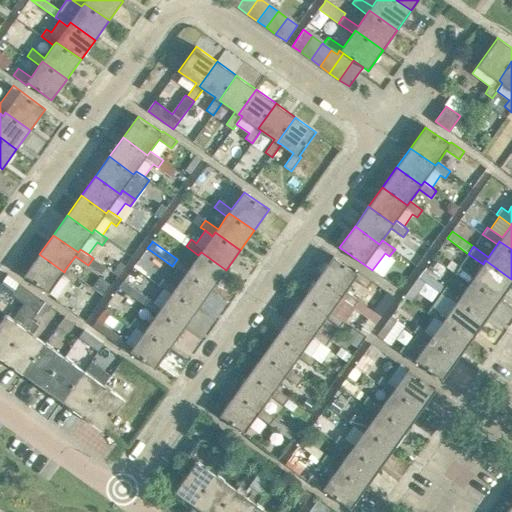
[(212,289),(226,270),(201,252),(198,255),(190,268),(177,259),(172,266),(184,275),(187,271),(212,289)]
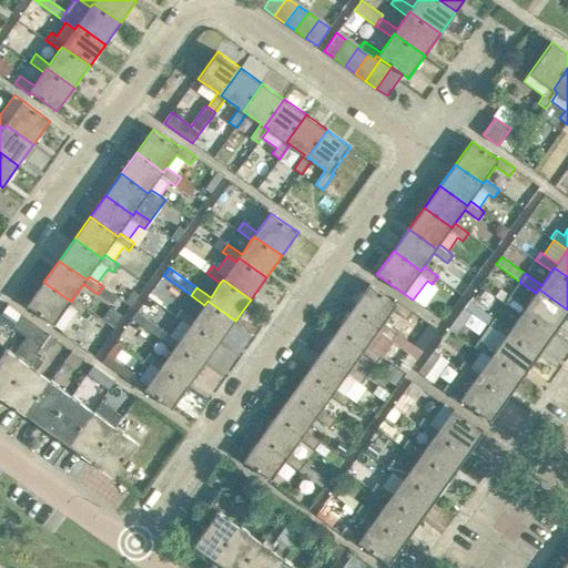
[(88,307),(73,297),(71,302),(43,282),(27,305),(62,332),(77,312),(82,315),(88,307)]
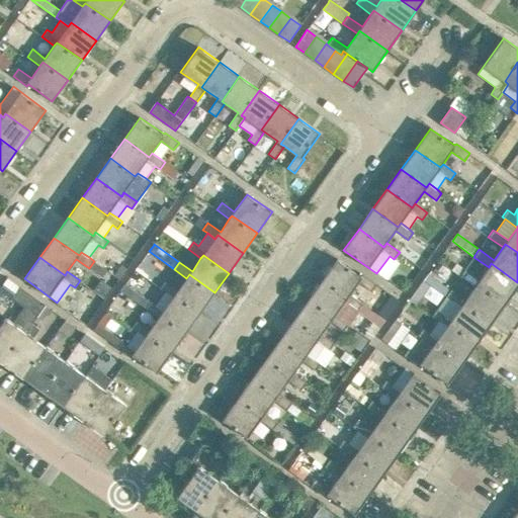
[(337,259),(322,280),(347,298),(350,294),(358,282),(371,291),(376,284),(362,274),(361,276),(337,259)]
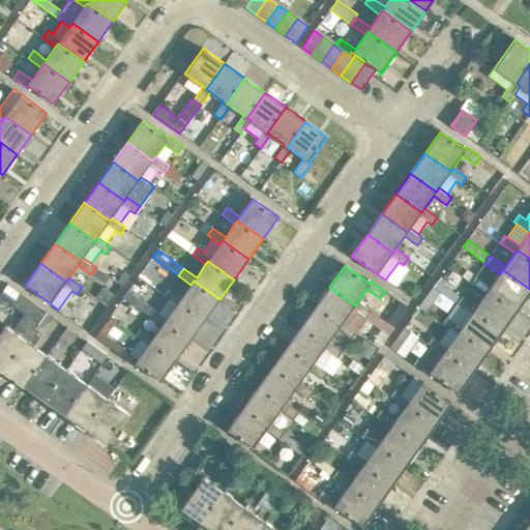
[(110,276),(96,267),(91,274),(105,284),(110,276)]
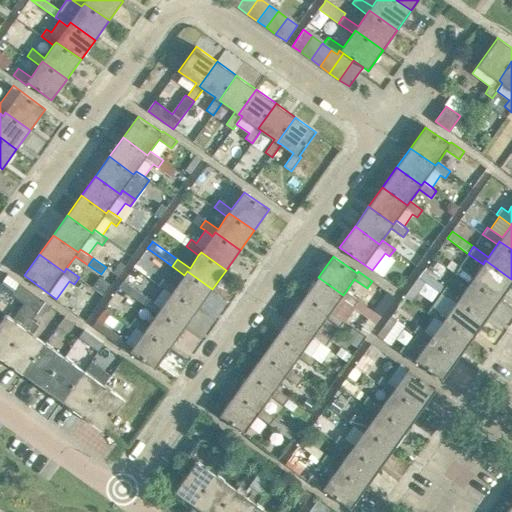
[(511,279),(485,260),(483,264),(474,276),(459,266),(454,273),(469,284),(471,280),(499,300),(511,282),(511,279)]
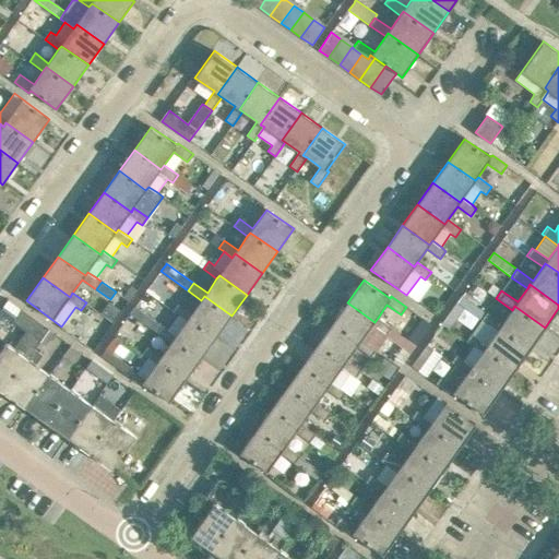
[(458,302),(464,307),(476,316),(480,308),(463,295),(458,302)]
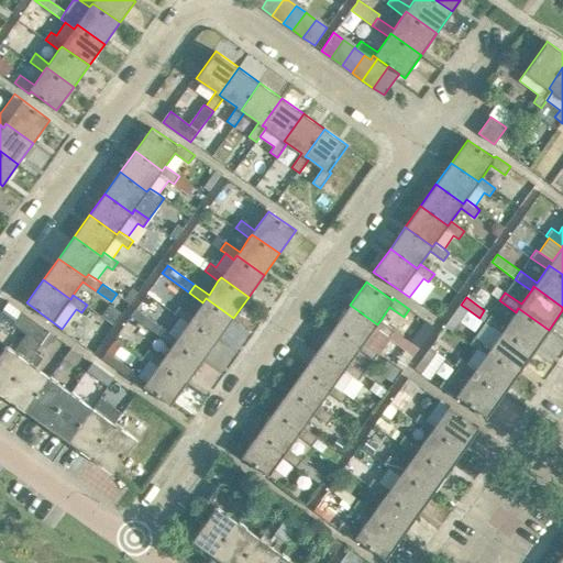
[(233,318),(206,298),(202,302),(194,316),(179,306),(174,313),(179,318),(188,323),(190,320),(218,340),(233,318)]
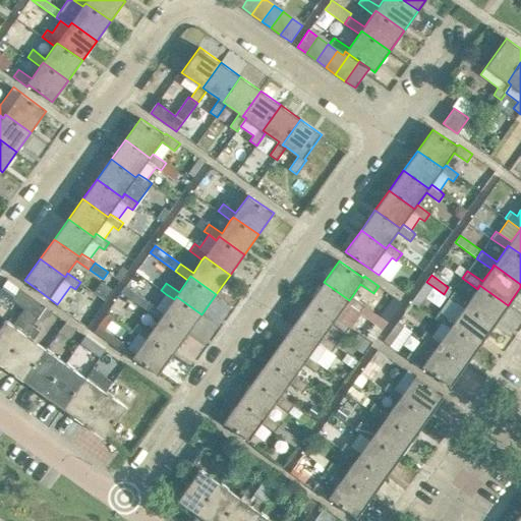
[(9,280),(0,292),(0,304),(5,308),(12,299),(20,288),(9,280)]
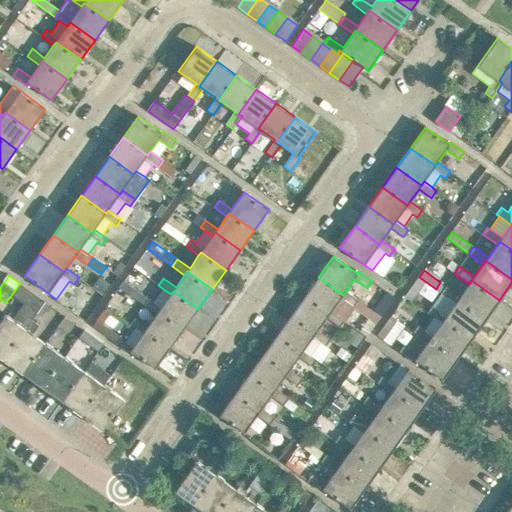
[(92,287),(103,295),(111,284),(100,276),(92,287)]
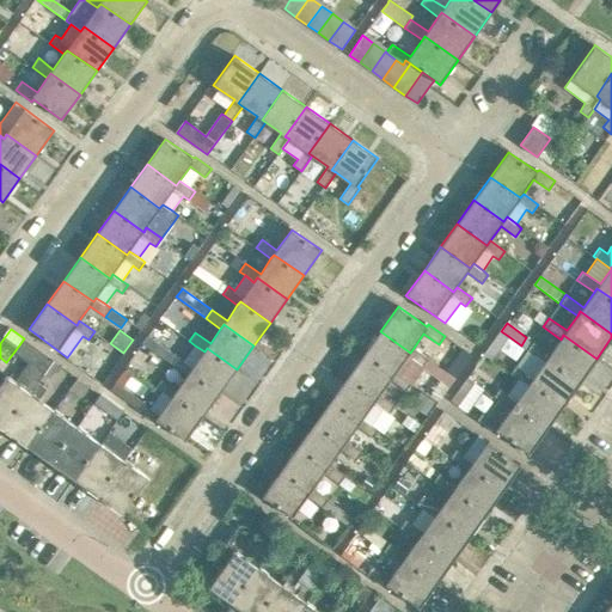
[(410,353),(380,331),(363,354),(393,375),(397,372),(407,356),(422,367),(428,359),(414,348),(410,353)]
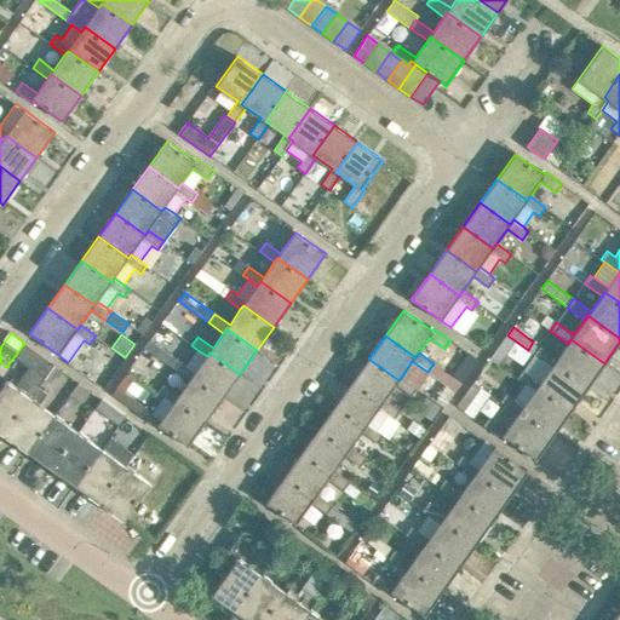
[(498,365),(515,340),(507,336),(491,360),(498,365)]
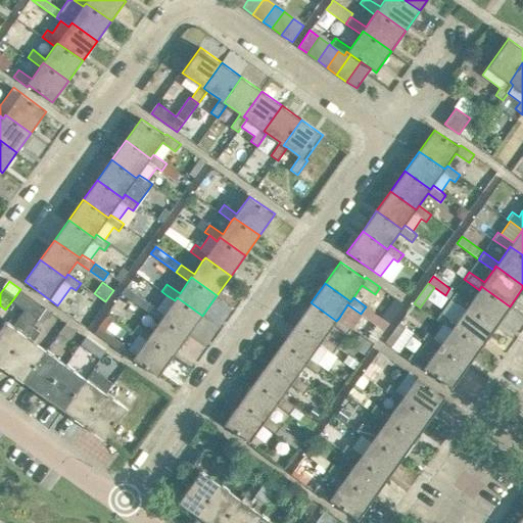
[(122,293),(147,312),(152,304),(128,286),(126,288),(122,293)]
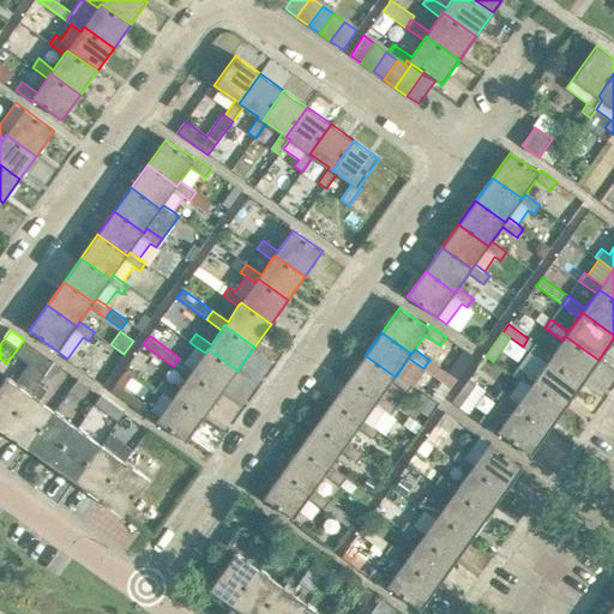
[(548,360),(583,384),(599,360),(565,336),(563,341),(552,355),(534,343),(529,350),(528,351),(536,357),(546,363),(548,360)]
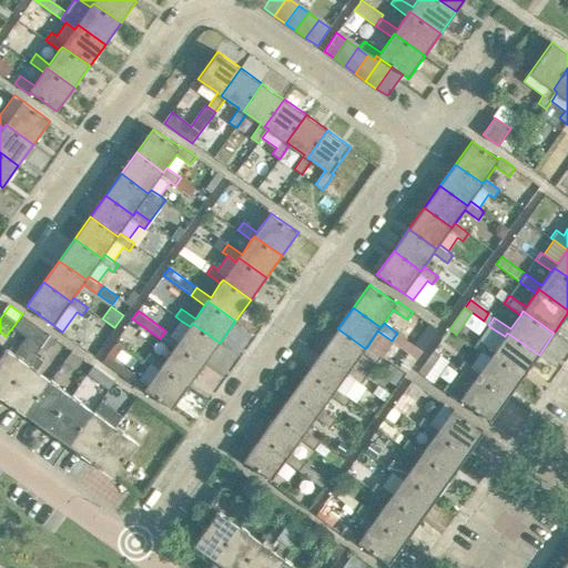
[(41,346),(50,334),(22,314),(13,326),(27,336),(41,346)]
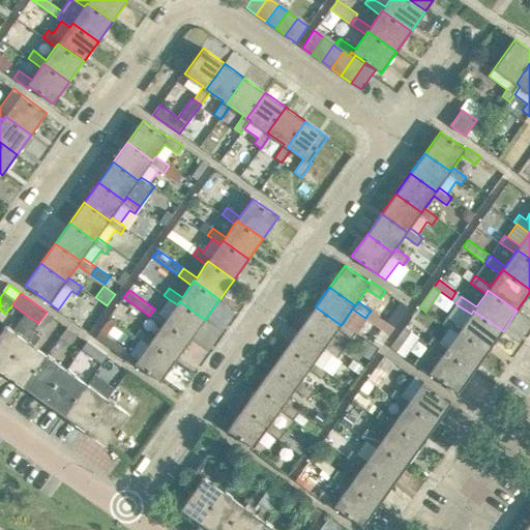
[(190,340),(205,320),(179,301),(177,304),(169,299),(159,312),(154,308),(149,316),(163,325),(165,321),(190,340)]
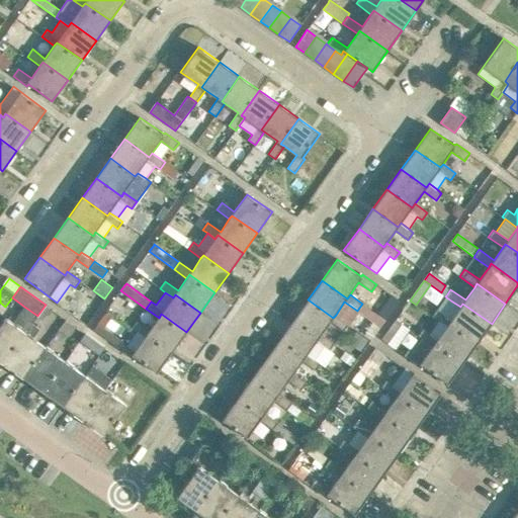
[(348,324),(336,315),(333,318),(308,299),(293,320),(319,338),(322,334),(330,322),(343,331),(348,324)]
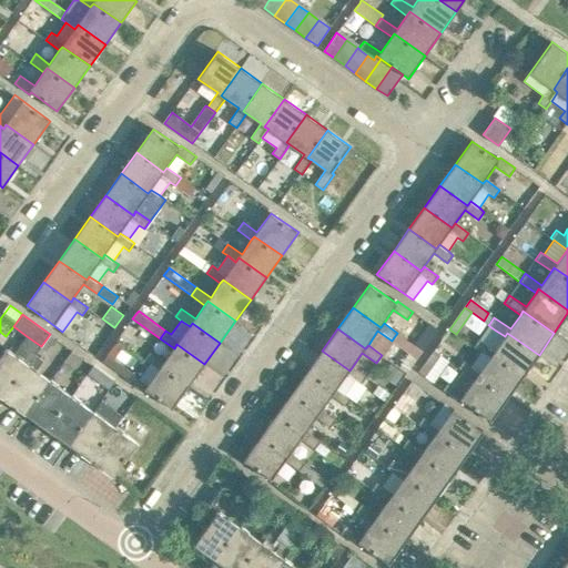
[(505,336),(496,331),(486,344),(478,338),(473,346),(480,352),(489,358),(493,354),(524,376),(539,355),(507,333),(505,336)]
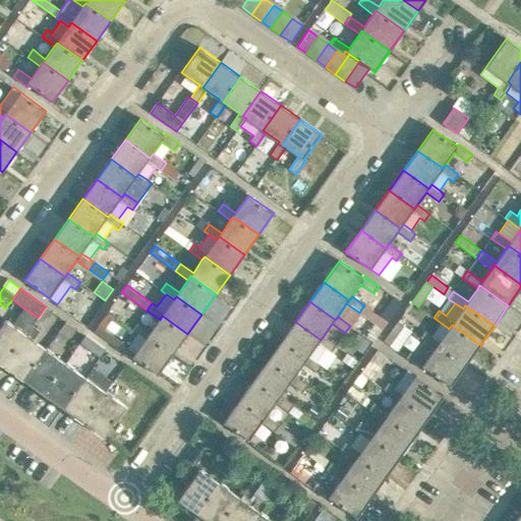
[(364,305),(359,312),(359,313),(382,330),(388,322),(367,307),(364,305)]
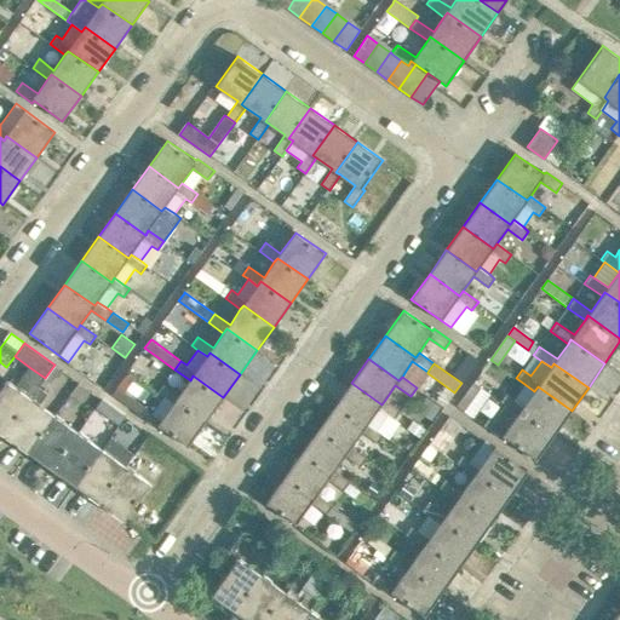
[(62,371),(58,367),(55,365),(45,378),(45,379),(50,383),(55,377),(58,375),(62,371)]
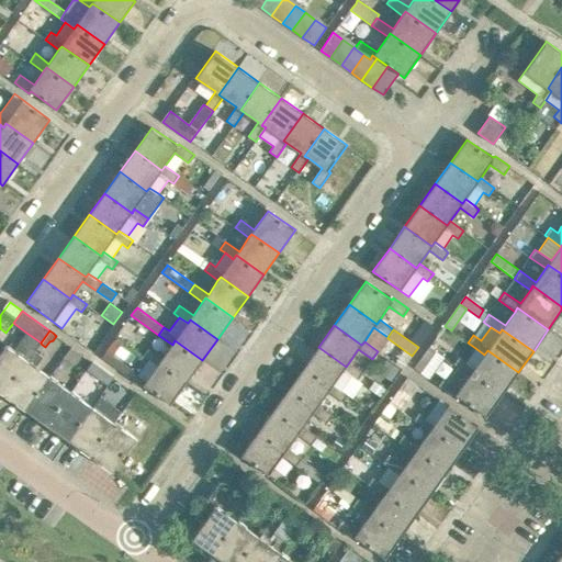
[(34,351),(41,344),(41,343),(26,333),(13,350),(4,345),(4,346),(6,347),(0,352),(0,391),(3,394),(27,361),(34,351)]
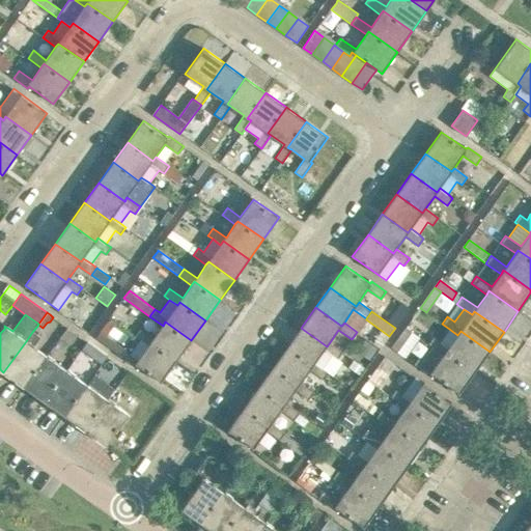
[(191,340),(165,322),(163,326),(154,338),(140,329),(135,336),(140,340),(148,345),(150,342),(176,361),(191,340)]
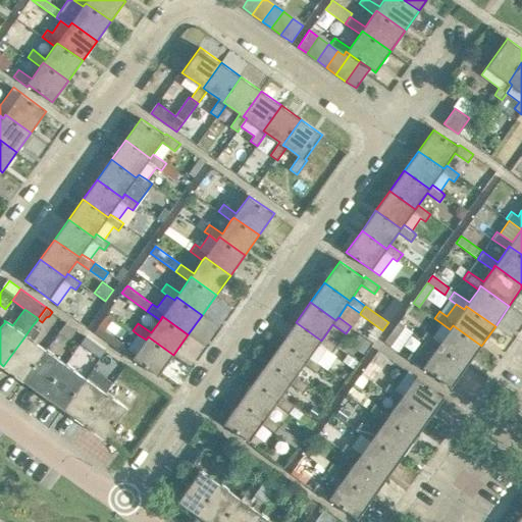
[(59,332),(68,340),(75,329),(66,322),(59,332)]
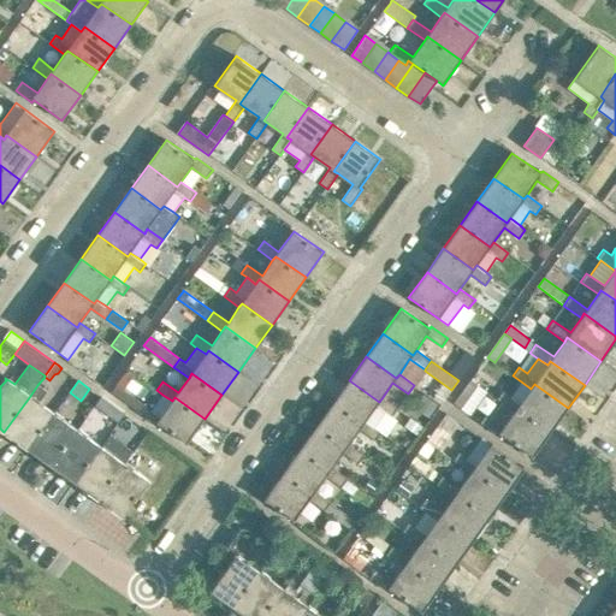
[(379,402),(349,380),(332,403),(362,425),(366,421),(375,427),(385,413),(391,416),(397,408),(383,397),(379,402)]
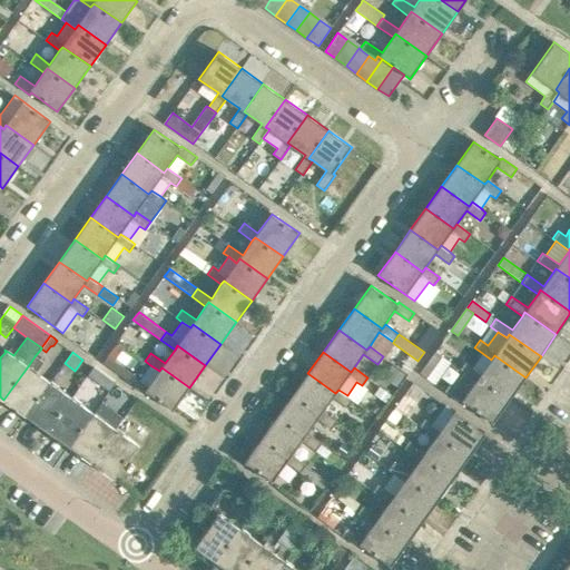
[(420,373),(426,379),(441,357),(434,353),(420,373)]
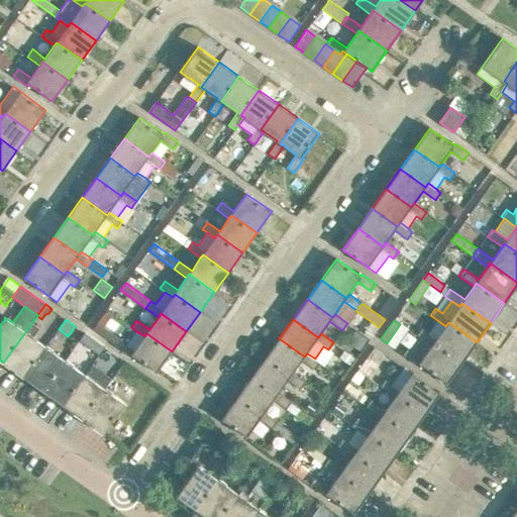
[(445,326),(437,320),(428,332),(421,328),(416,335),(420,338),(431,345),(434,342),(462,363),(477,342),(448,322),(445,326)]
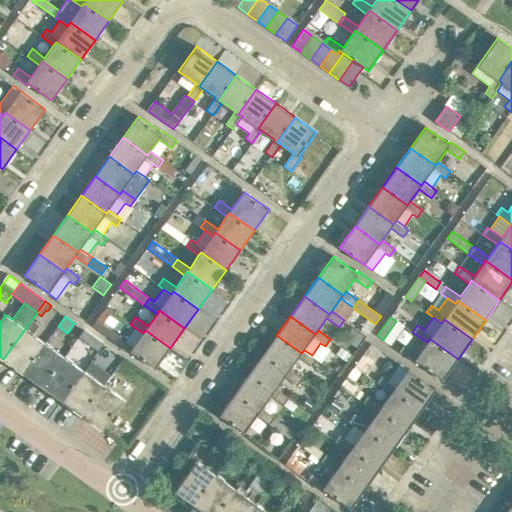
[(170,348),(145,330),(143,333),(135,328),(126,340),(121,337),(116,344),(130,354),(131,352),(155,369),(170,348)]
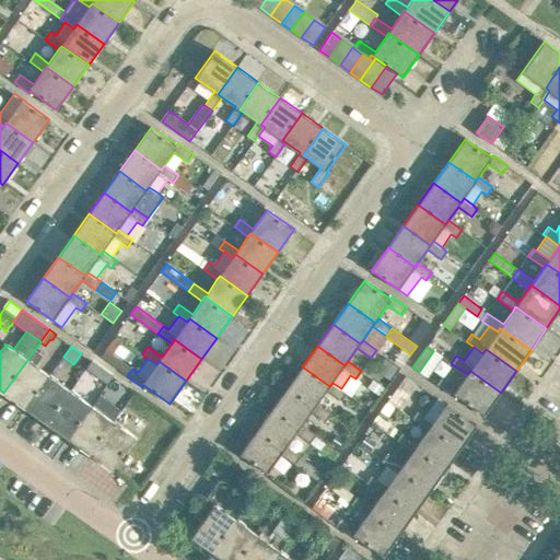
[(25,408),(48,374),(27,360),(3,393),(25,408)]
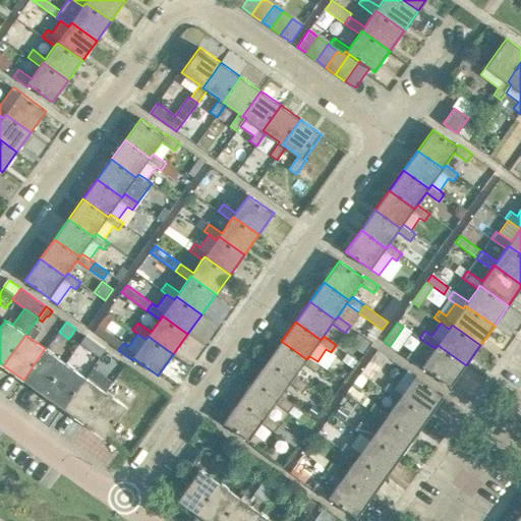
[(85,335),(79,344),(100,358),(106,350),(85,335)]
